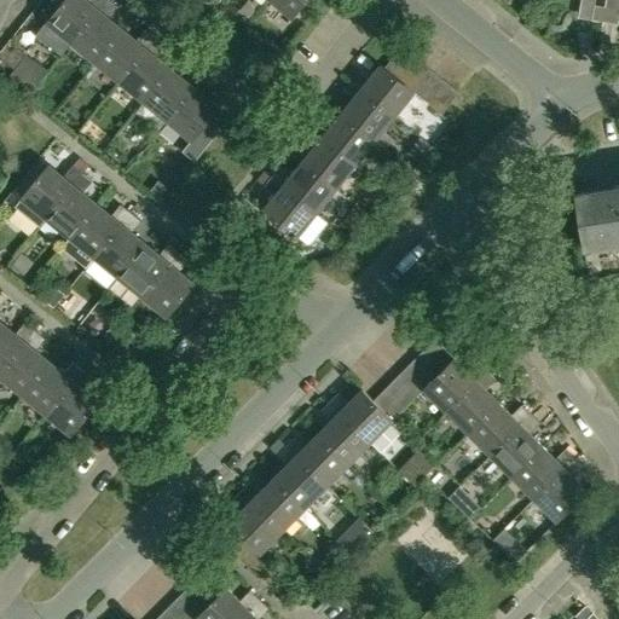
[(65,0),(47,23),(71,44),(106,0),(90,0),(88,1),(86,0),(65,0)]
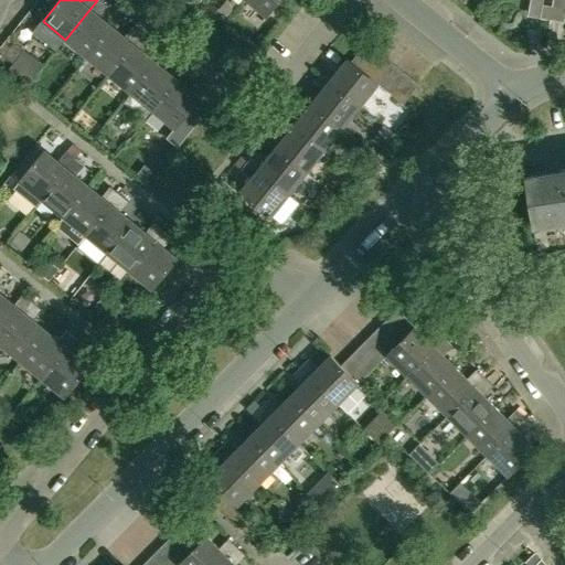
[(97,0),(65,40),(87,57),(113,27),(99,17),(108,6),(100,0),(97,0)]
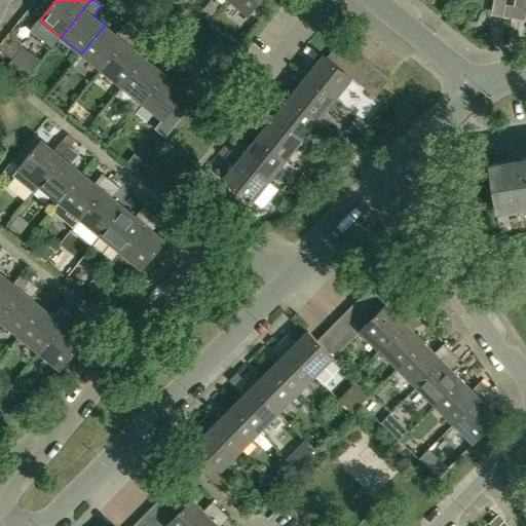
[(260,0),(229,0),(249,15),(260,0)]
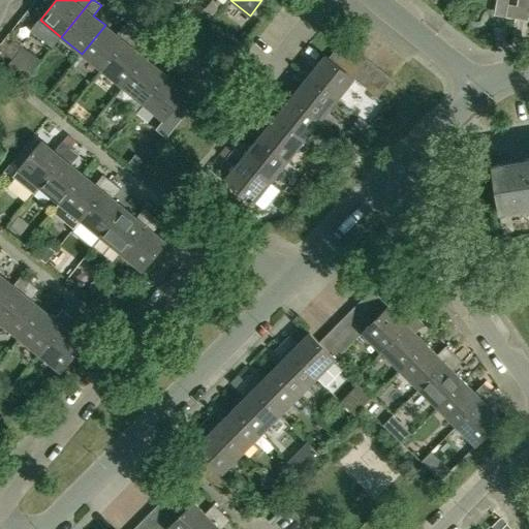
[(528,0),(519,0),(518,6),(519,6),(516,18),(528,20),(528,14),(528,0)]
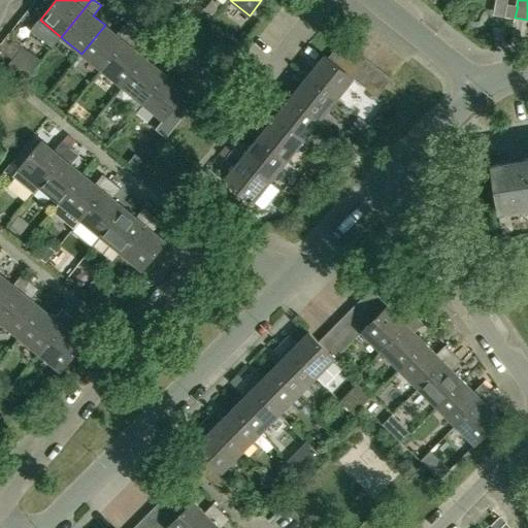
[(505,17),(515,18),(518,6),(517,6),(507,4),(505,17)]
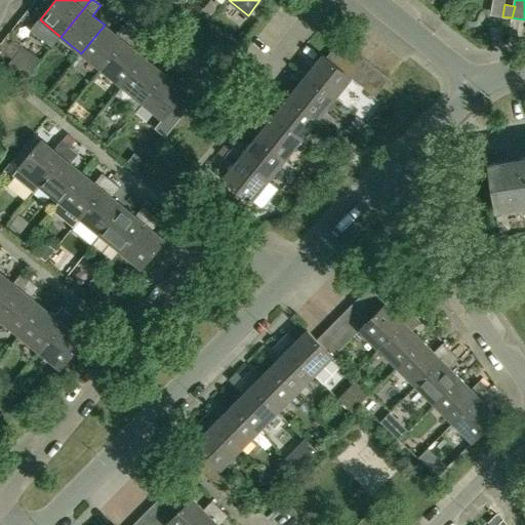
[(81,53),(102,70),(132,32),(124,25),(116,34),(105,25),(81,53)]
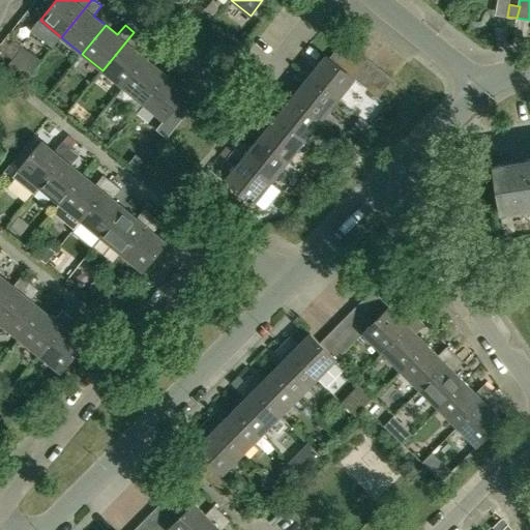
[(102,70),(123,87),(147,58),(135,49),(142,38),(134,32),(102,70)]
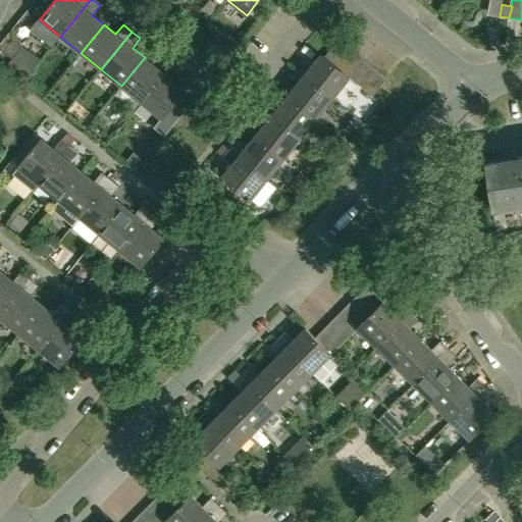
[(41,58),(14,37),(5,48),(32,69),(41,58)]
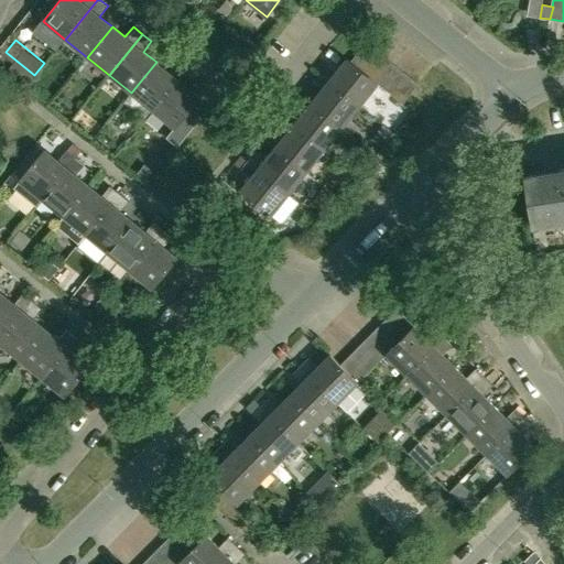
[(367,43),(351,63),(361,71),(377,52),(367,43)]
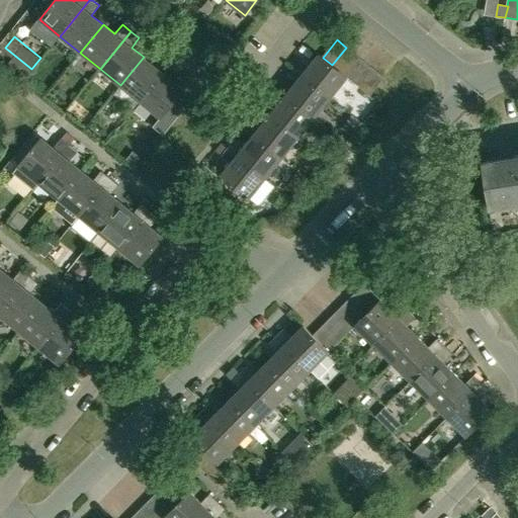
[(356,55),(346,48),(332,65),(342,72),(356,55)]
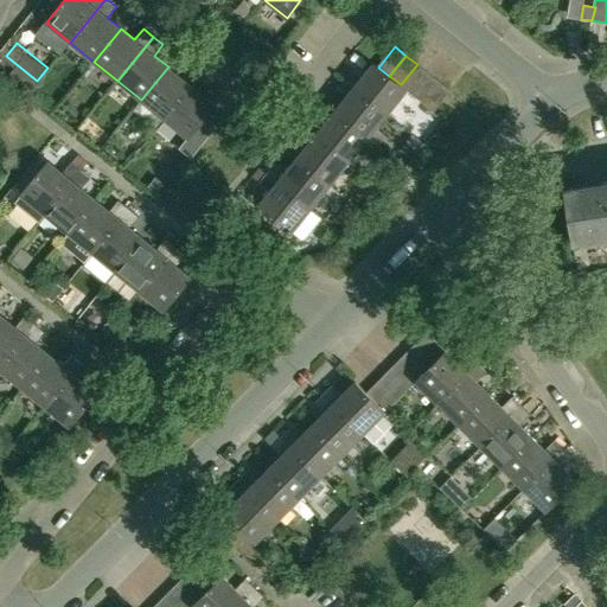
[(374,63),(362,77),(350,69),(343,78),(387,115),(403,95),(417,106),(420,101),(411,94),(401,84),(389,76),(378,68),(374,63)]
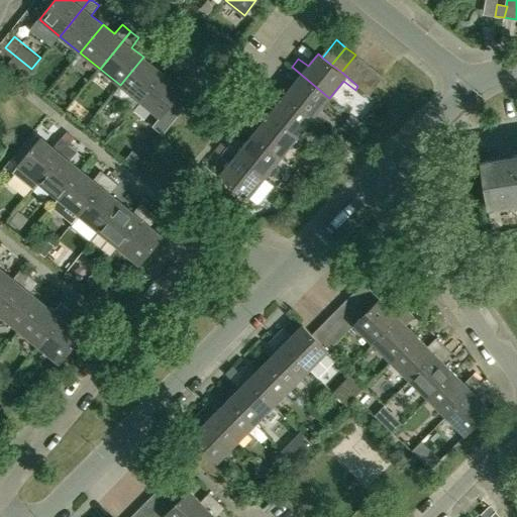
[(365,63),(355,55),(341,72),(350,80),(365,63)]
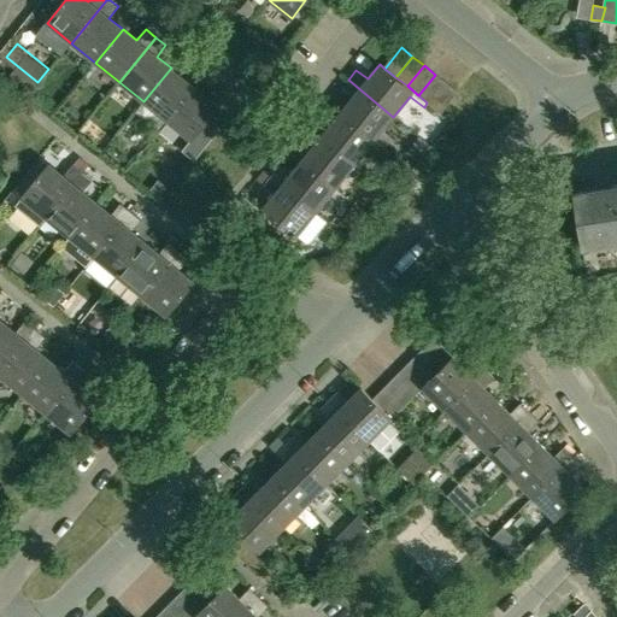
[(144,101),(168,121),(204,76),(193,68),(184,78),(171,68),(144,101)]
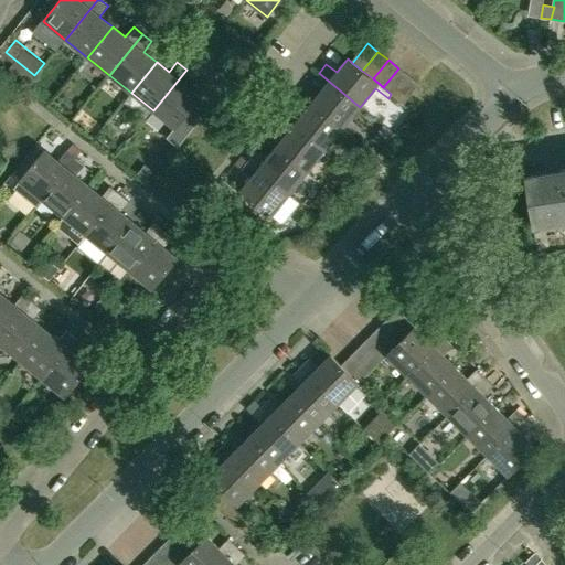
[(391,94),(393,96),(409,76),(398,68),(383,87),(391,94)]
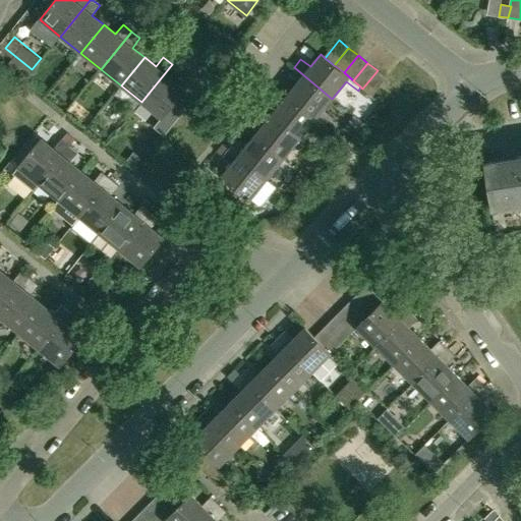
[(185,91),(173,80),(180,70),(172,64),(141,102),(162,119),(185,91)]
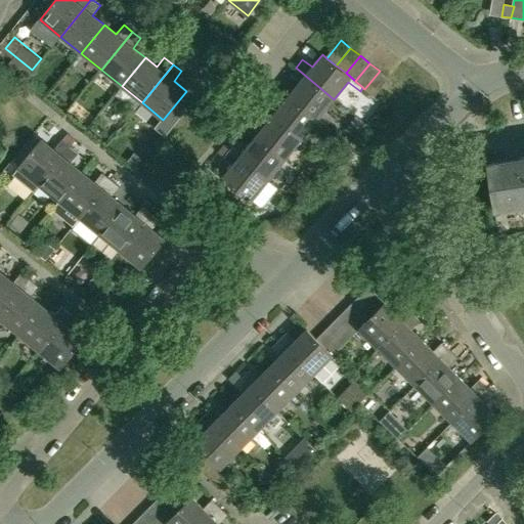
[(298,85),(289,96),(317,120),(334,99),(296,68),(289,77),(298,85)]
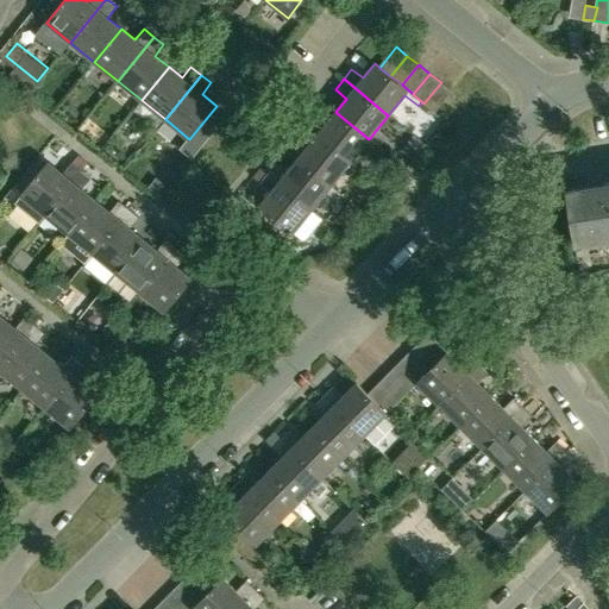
[(452,92),(451,90),(441,82),(424,104),(435,112),(452,92)]
